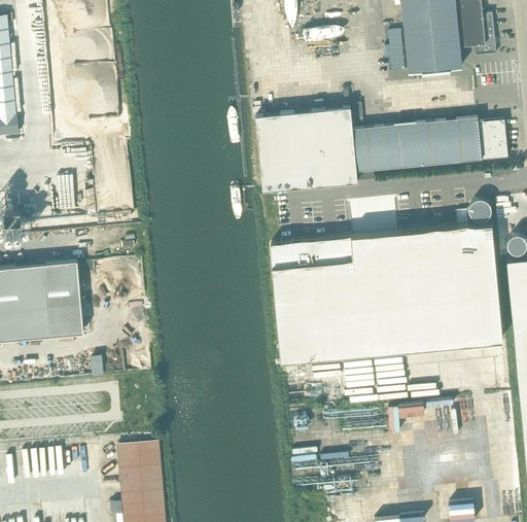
[(398,0),(399,8),(481,1),(480,0),(398,0)]
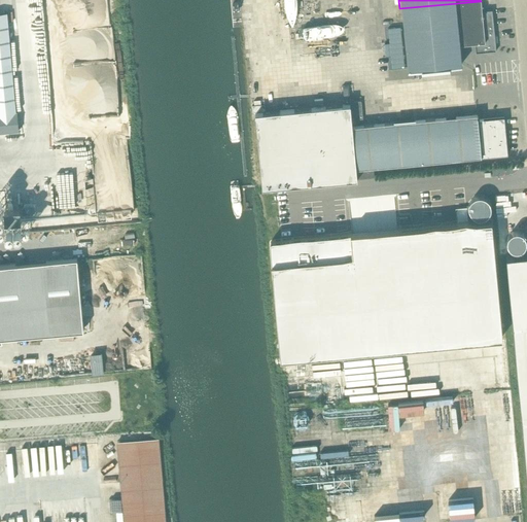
[(481,1),(399,8),(407,76),(461,70),(459,49),(475,47),(476,58),(496,56),(492,14),(482,15),(481,1)]
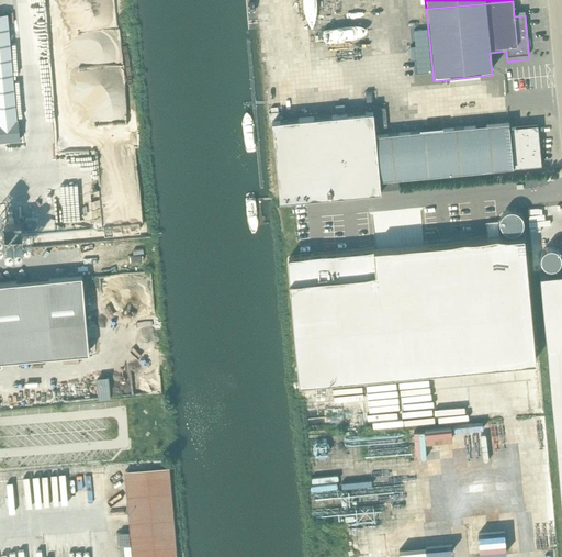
[(0,146),(20,145),(19,124),(18,124),(8,20),(0,20),(0,146)]
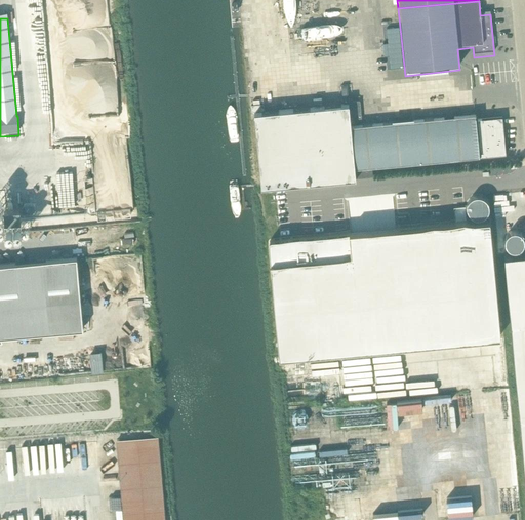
[(388,48),(382,48),(384,62),(389,61),(390,73),(402,72),(399,32),(387,33),(388,48)]
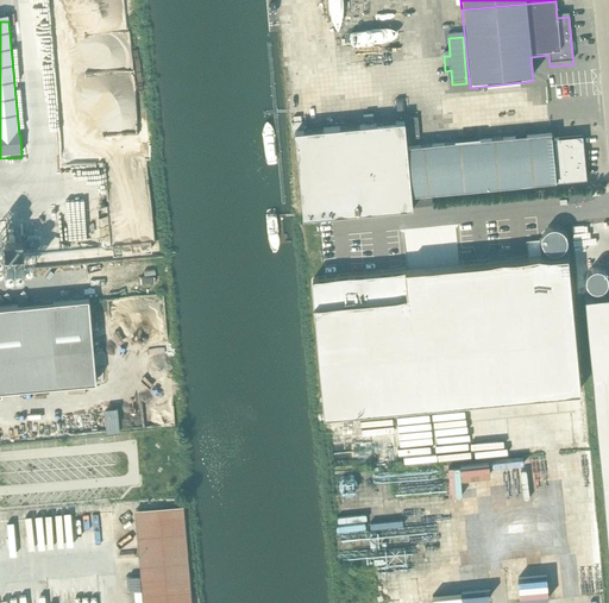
[(586,183),(583,150),(583,140),(554,143),(557,168),(554,169),(551,138),(407,151),(405,126),(295,136),(303,223),(415,212),(427,211),(426,199),(586,183)]
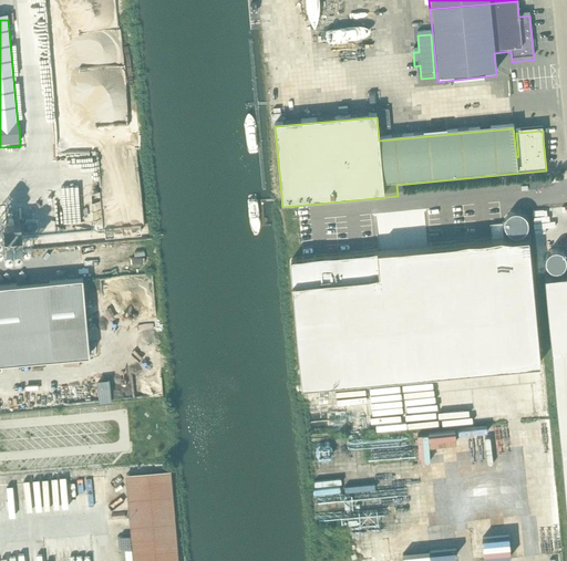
[(290,266),(290,267),(301,390),(540,367),(528,241),(504,243),(503,228),(490,229),(492,245),(428,250),(378,255),(294,262),(292,263),(291,265),(290,266)]
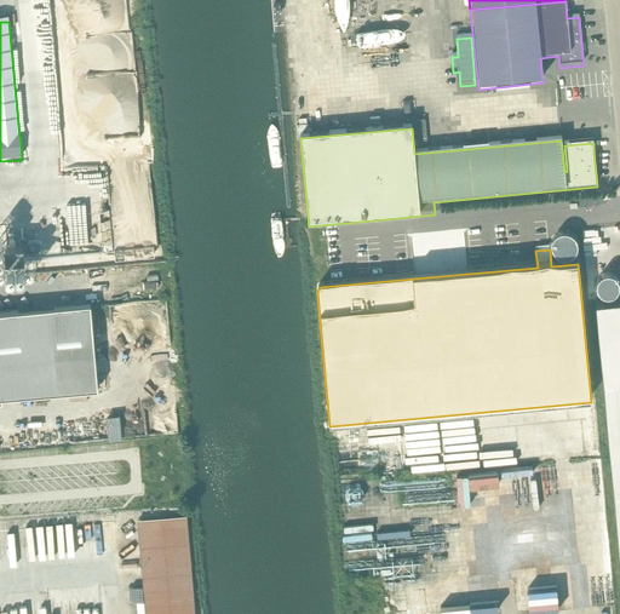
[(619,303),(596,305),(619,567),(619,303)]
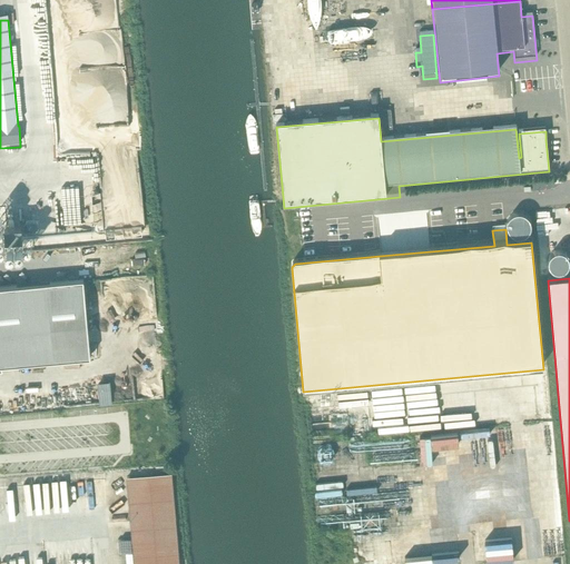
[(0,290),(0,375),(2,375),(1,369),(90,362),(84,284),(0,290)]
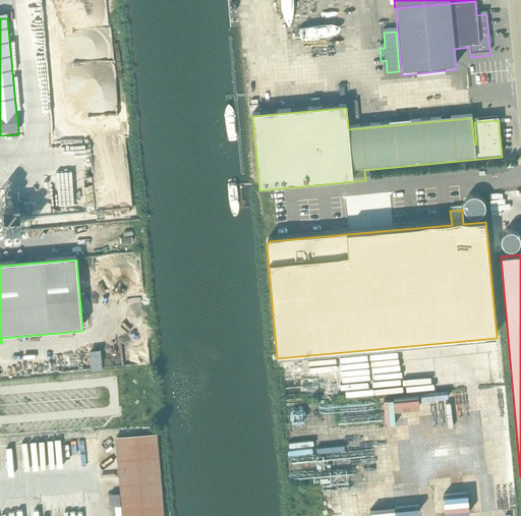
[(102,353),(91,354),(92,374),(103,373),(102,353)]
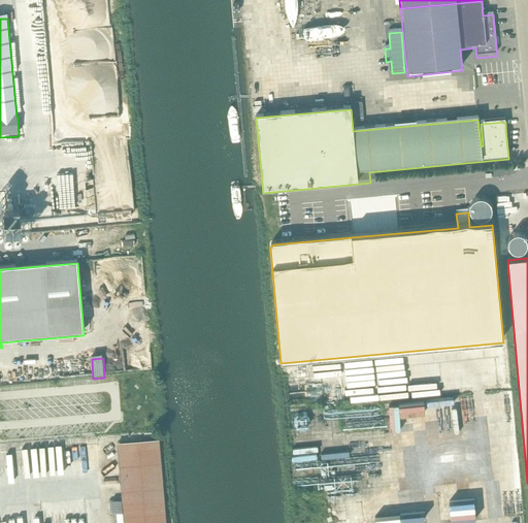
[(165,522),(159,443),(119,446),(125,522),(165,522)]
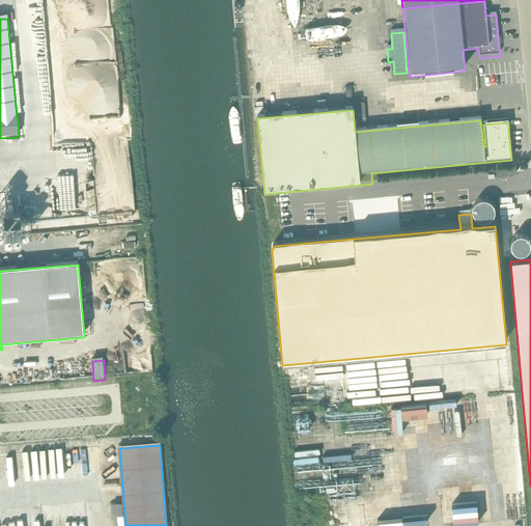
[(27,459),(36,459),(36,461),(47,461),(46,451),(8,451),(8,458),(27,458),(27,459)]
